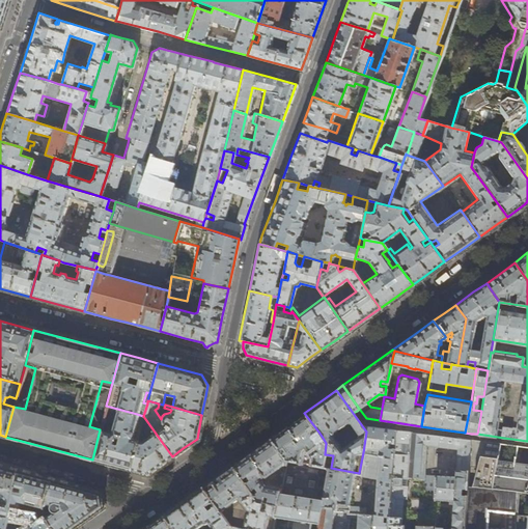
[(131,438),(137,414),(106,406),(103,419),(113,422),(111,433),(100,429),(92,460),(109,464),(130,470),(137,440),(131,438)]
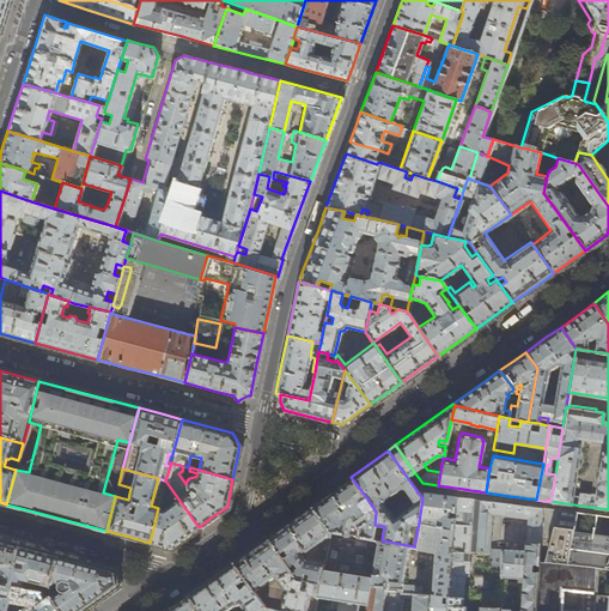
[(361,503),(367,498),(351,477),(333,490),(311,506),(321,520),(327,516),(330,521),(326,525),(330,532),(345,534),(348,518),(351,515),(360,528),(359,537),(371,539),(372,539),(375,525),(376,512),(372,506),(366,510),(361,503)]
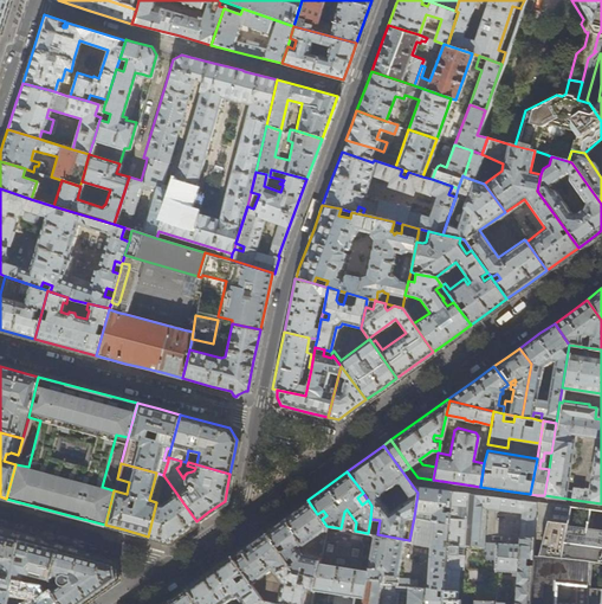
[(163,475),(156,502),(148,537),(168,541),(181,532),(196,521),(163,475)]
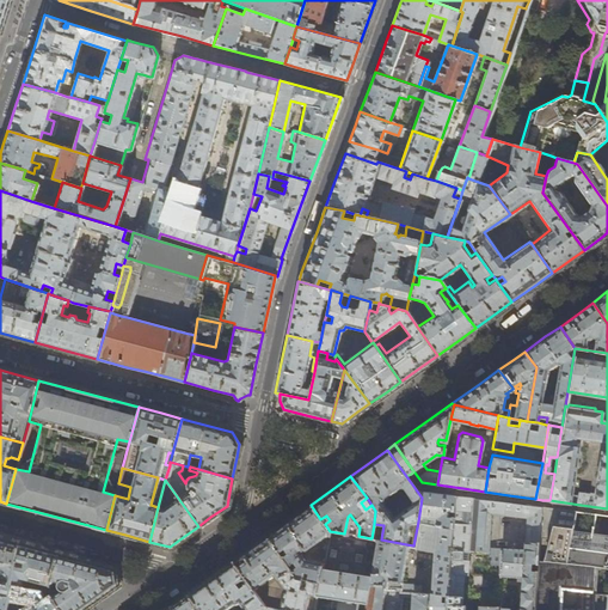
[(436,492),(416,489),(422,498),(418,522),(452,528),(453,518),(446,517),(447,511),(453,512),(454,494),(436,492)]
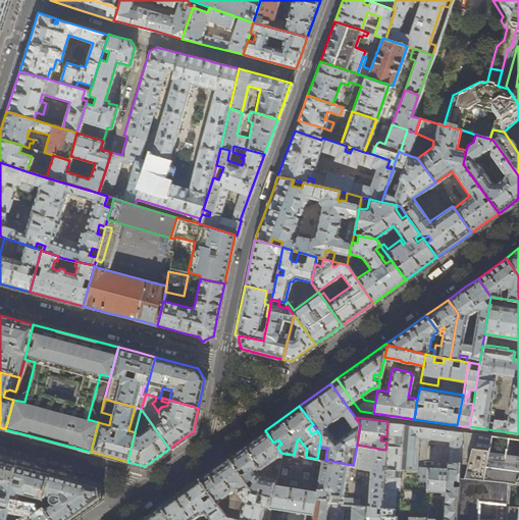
[(385,450),(381,508),(394,509),(411,509),(424,510),(423,519),(455,519),(458,475),(459,458),(460,432),(460,431),(445,429),(416,425),(387,421),(386,436),(386,442),(385,450)]
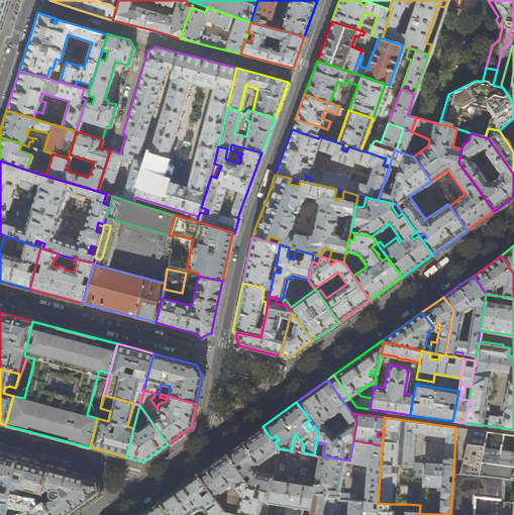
[(275,442),(271,438),(263,426),(246,437),(225,452),(250,488),(255,489),(261,490),(269,492),(273,475),(258,472),(254,467),(273,453),(275,455),(273,455),(275,458),(277,457),(279,448),(275,442)]
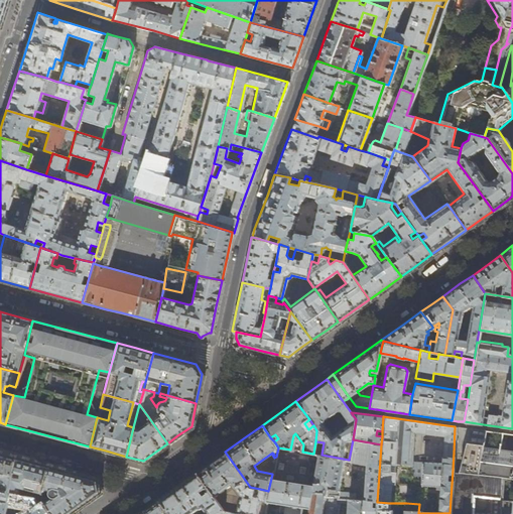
[(470,429),(455,427),(454,453),(463,455),(470,429)]
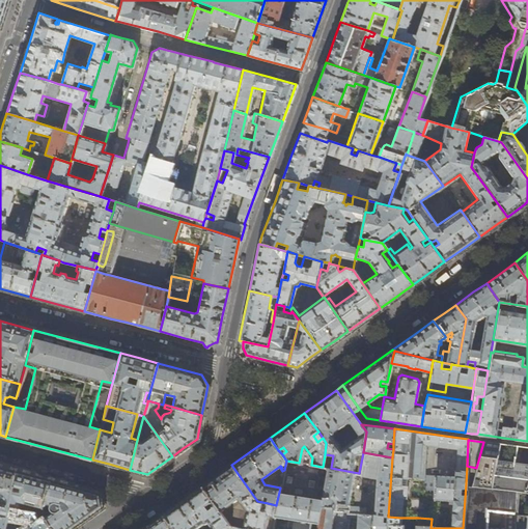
[(527,464),(496,460),(498,442),(489,441),(483,441),(483,442),(476,468),(472,484),(472,485),(516,491),(527,492),(527,464)]
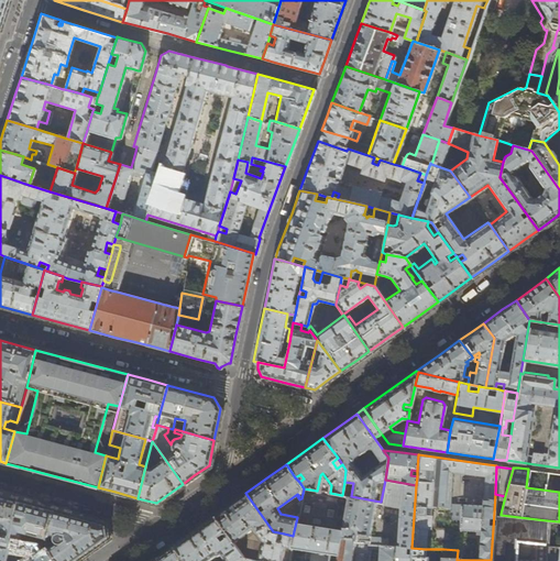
[(416,485),(385,480),(381,502),(381,503),(399,506),(396,545),(394,545),(394,546),(392,560),(409,560),(412,548),(416,485)]
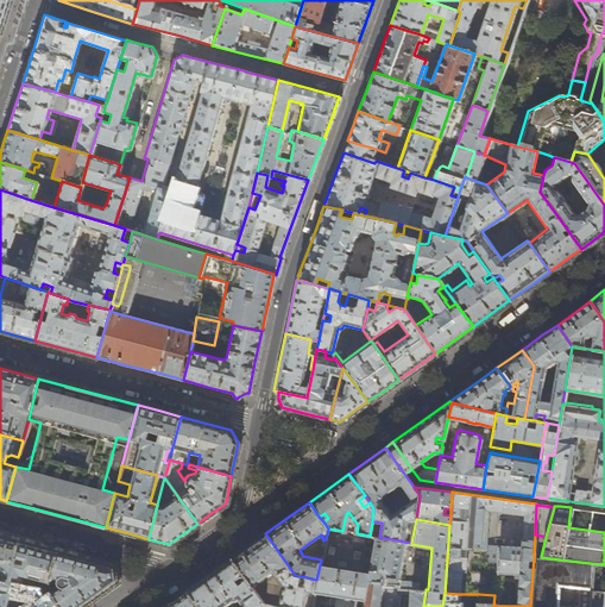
[(357,533),(342,531),(328,529),(326,539),(321,559),(316,580),(314,593),(334,595),(334,602),(333,606),(351,606),(353,599),(359,600),(365,600),(367,582),(370,573),(364,571),(359,571),(364,540),(367,542),(369,536),(357,533)]
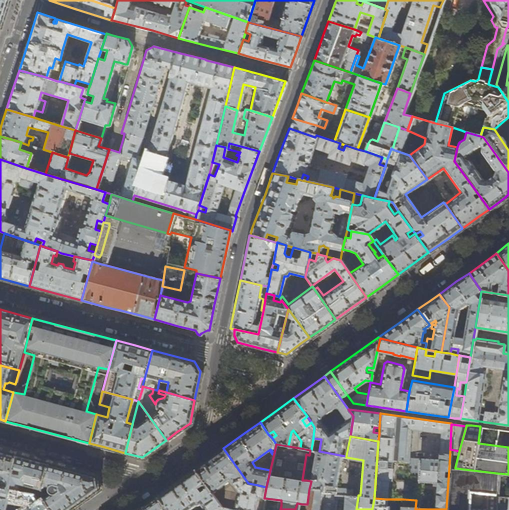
[(211,457),(194,469),(204,483),(207,487),(212,494),(216,491),(215,490),(229,480),(238,492),(235,509),(237,509),(260,509),(264,498),(266,487),(258,485),(257,490),(252,489),(253,484),(248,483),(223,448),(211,457)]
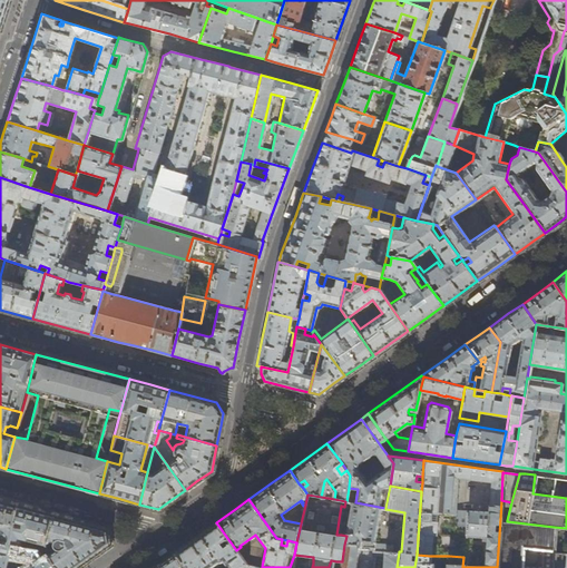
[(0,521),(13,525),(13,522),(17,506),(0,501),(0,521)]
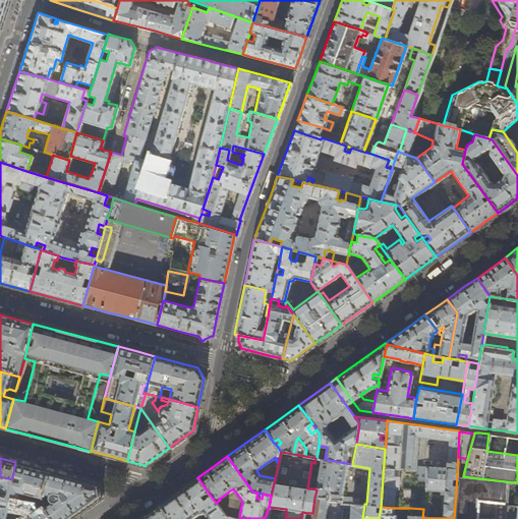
[(340,499),(346,463),(325,459),(322,459),(317,489),(314,498),(339,499),(340,499)]
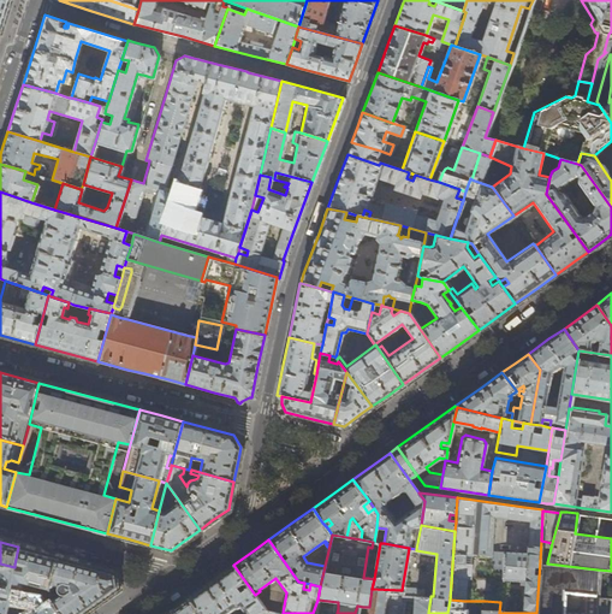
[(41,553),(18,547),(15,565),(23,566),(22,571),(13,570),(10,589),(47,595),(51,585),(58,558),(41,553)]
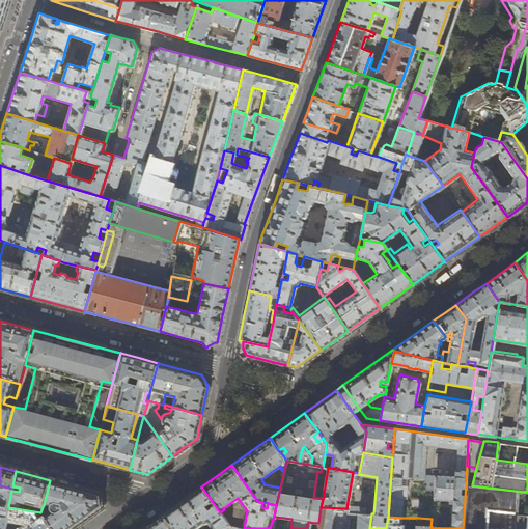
[(50,507),(50,508),(50,509),(51,510),(52,511),(44,518),(52,528),(71,528),(79,523),(102,507),(100,494),(75,488),(50,480),(44,504),(50,506),(50,507)]
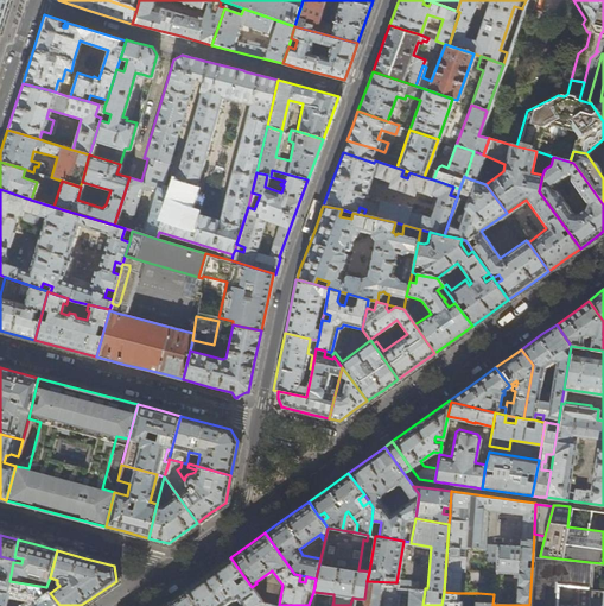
[(540,555),(533,554),(529,605),(587,605),(589,597),(587,597),(589,589),(590,562),(540,556),(540,555)]
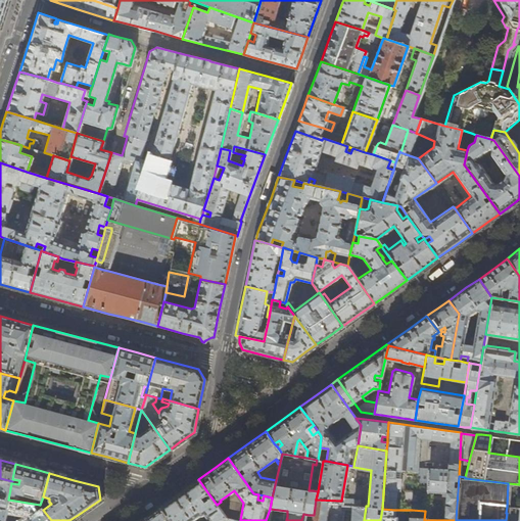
[(11,483),(12,481),(0,478),(0,492),(1,492),(3,490),(5,492),(0,498),(0,520),(4,520),(6,511),(8,500),(11,483)]
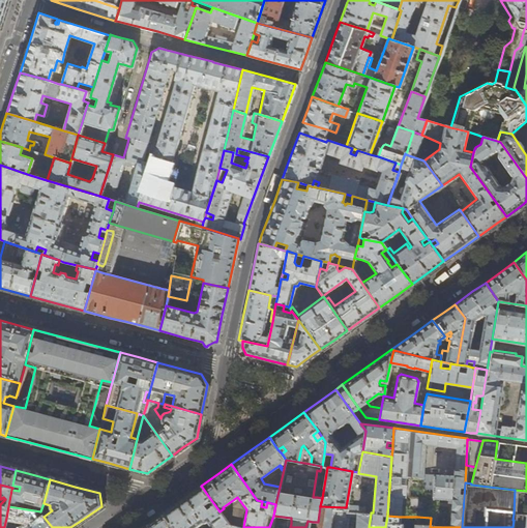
[(205,505),(211,500),(201,486),(182,499),(162,514),(172,527),(194,527),(202,523),(203,523),(204,523),(207,522),(211,527),(220,527),(229,525),(220,511),(214,504),(208,509),(205,505)]
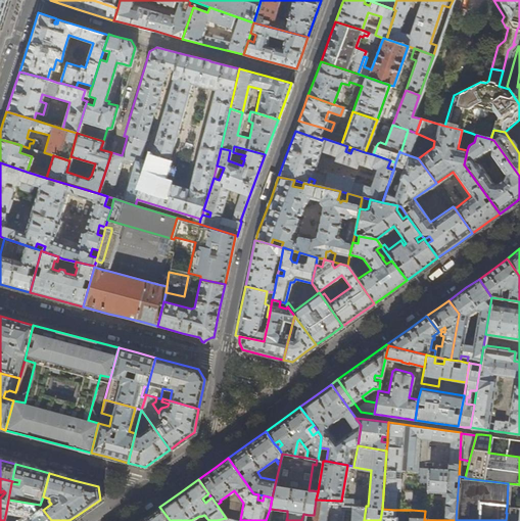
[(51,520),(43,510),(40,505),(8,500),(6,511),(29,515),(29,516),(20,520),(51,520)]
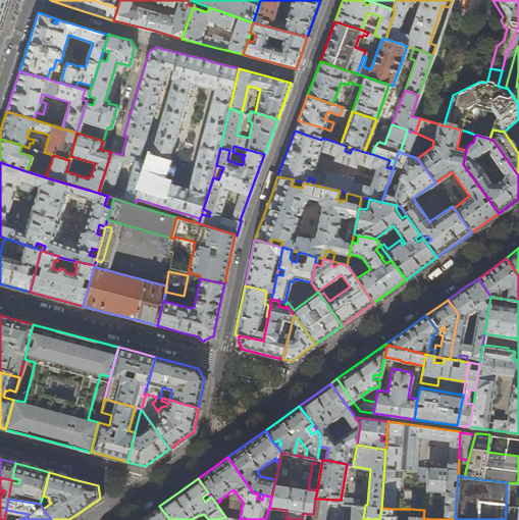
[(340,500),(315,499),(313,514),(311,519),(338,519),(340,504),(340,500)]
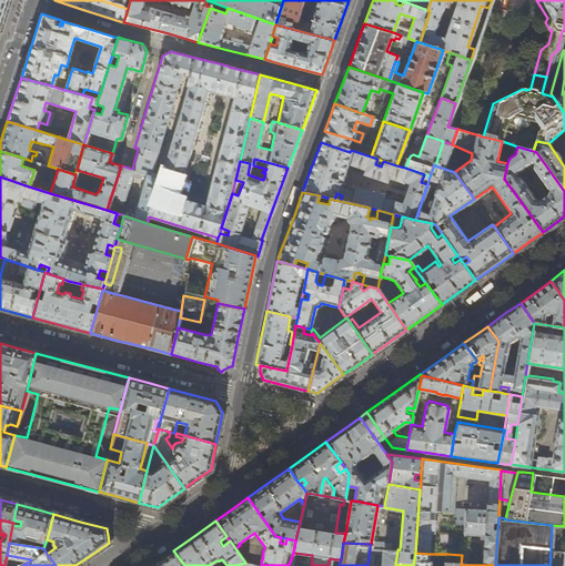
[(395,565),(397,551),(370,548),(367,565),(370,565),(372,553),(382,553),(381,565),(395,565)]
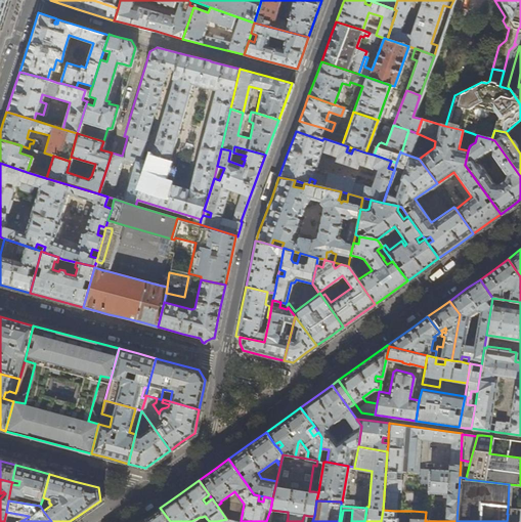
[(170,521),(160,508),(146,518),(139,521),(170,521)]
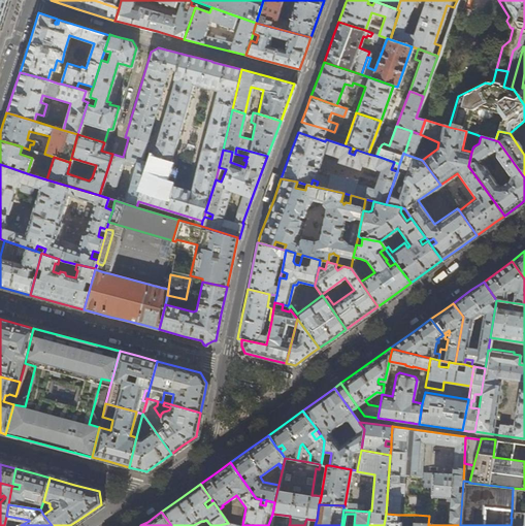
[(397,521),(398,515),(386,514),(384,525),(399,525),(400,522),(397,521)]
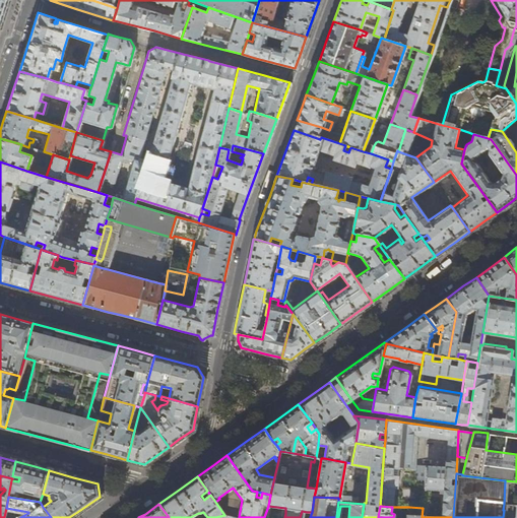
[(422,517),(423,508),(409,507),(409,514),(406,514),(406,517),(422,517)]
